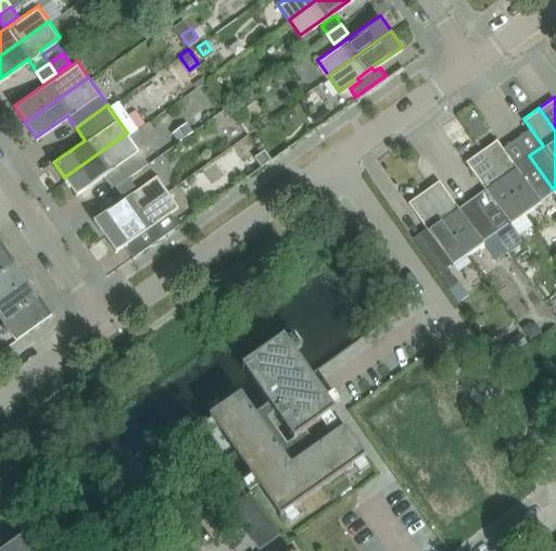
[(187,120),(172,132),(179,140),(193,129),(187,120)]
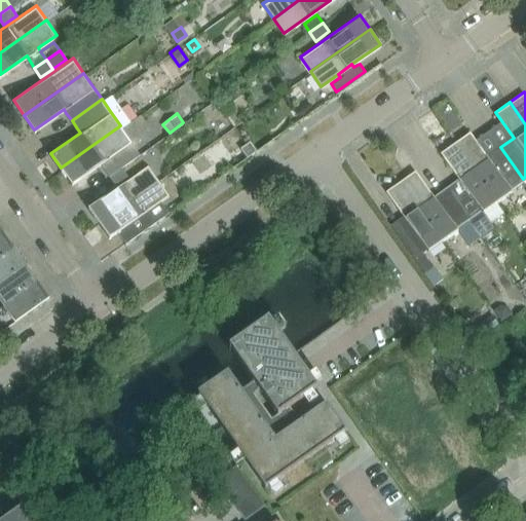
[(124,145),(132,141),(120,125),(61,168),(71,183),(101,162),(114,152),(124,145)]
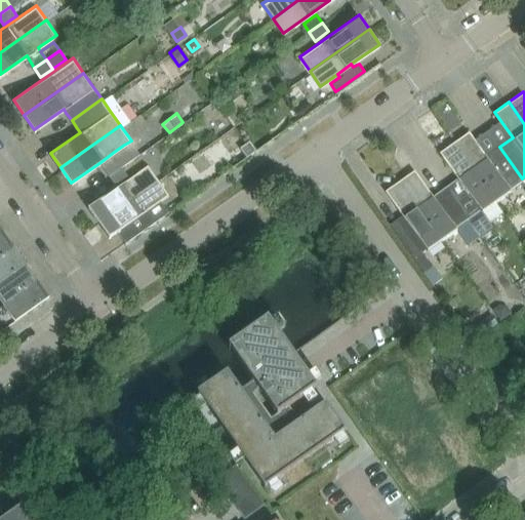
[(234,126),(224,133),(234,147),(243,140),(234,126)]
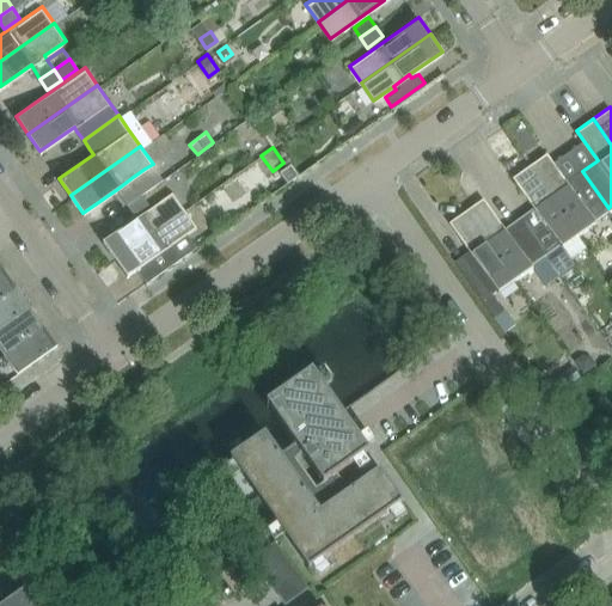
[(530,164),(579,232),(595,220),(594,218),(609,208),(582,171),(568,182),(546,151),(530,164)]
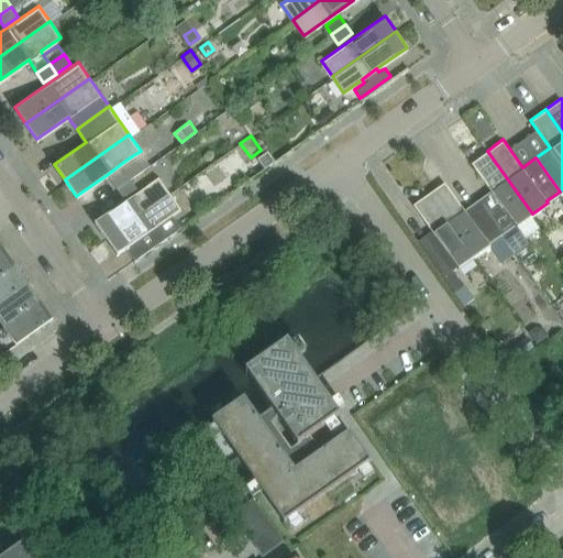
[(274,159),(267,149),(256,156),(264,166),(274,159)]
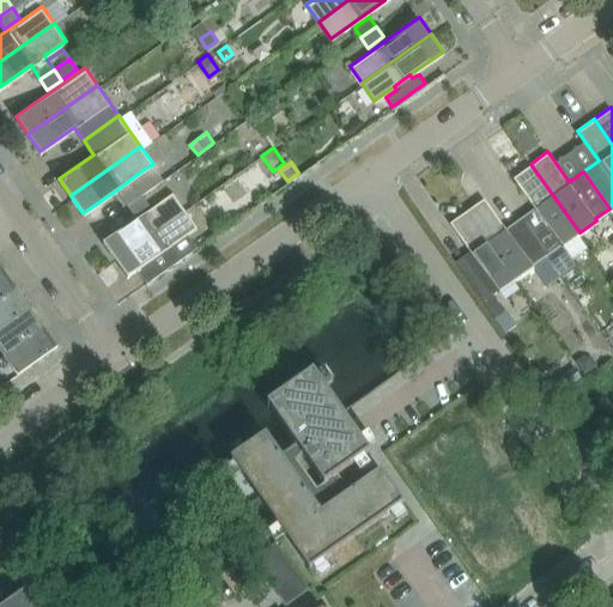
[(520,217),(546,253),(560,243),(562,244),(580,232),(530,164),(514,176),(535,206),(520,217)]
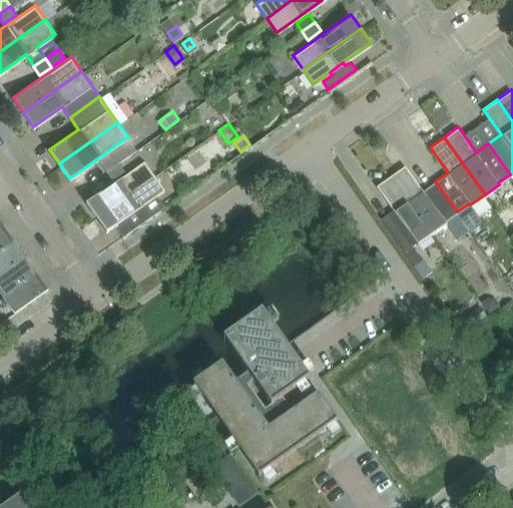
[(111,148),(98,158),(106,169),(119,160),(129,153),(121,141),(111,148)]
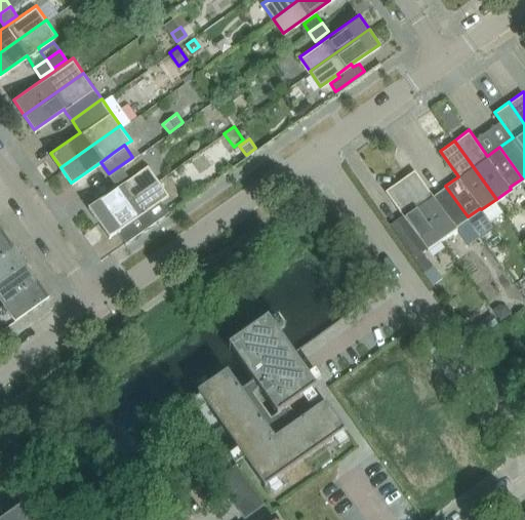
[(87,205),(97,221),(158,178),(148,163),(87,205)]
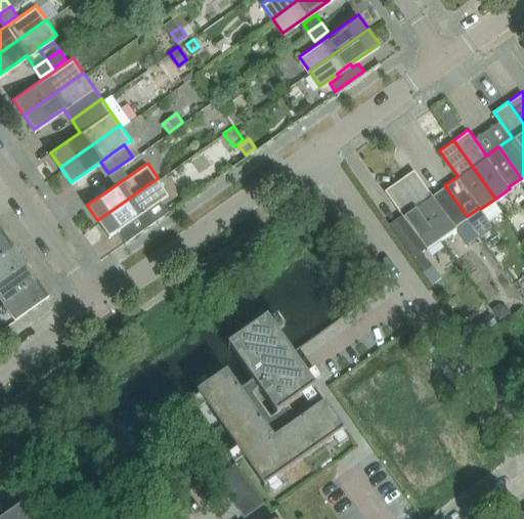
[(122,164),(108,173),(114,181),(127,172),(122,164)]
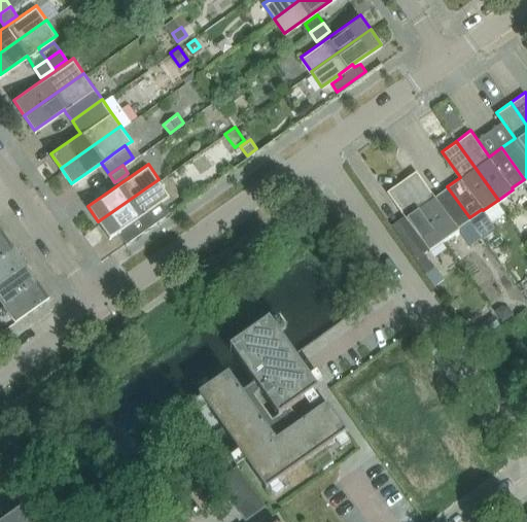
[(401,179),(444,239),(458,229),(457,227),(469,217),(447,186),(434,195),(416,169),(401,179)]
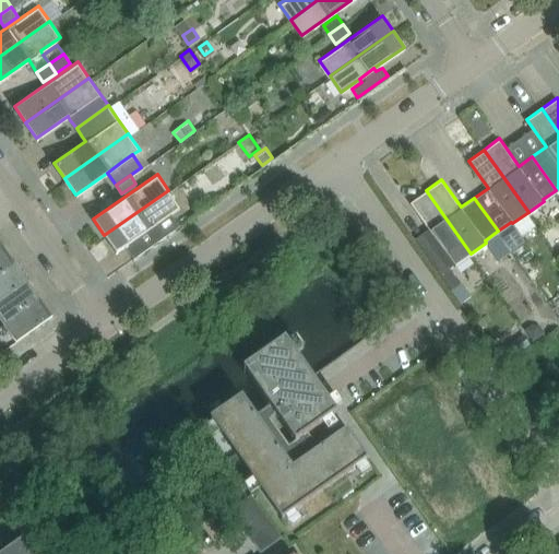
[(168,190),(104,235),(116,250),(133,238),(141,249),(132,256),(133,256),(133,257),(179,224),(170,211),(179,205),(168,190)]
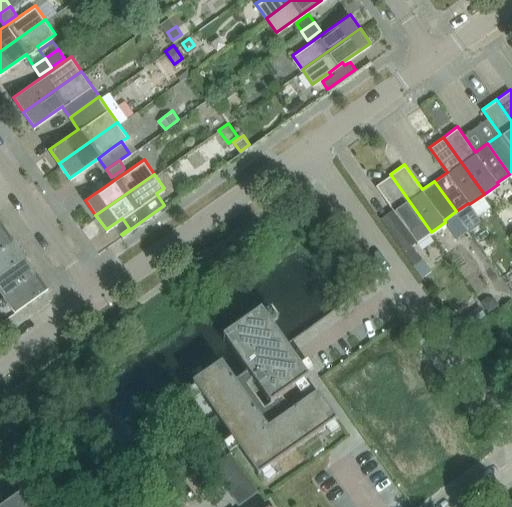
[(390,174),(376,184),(392,207),(379,216),(403,249),(411,244),(415,240),(416,242),(431,232),(390,174)]
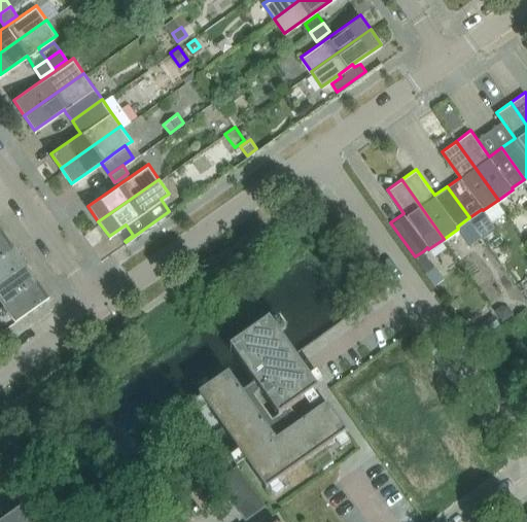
[(3,231),(0,232),(0,255),(14,246),(3,231)]
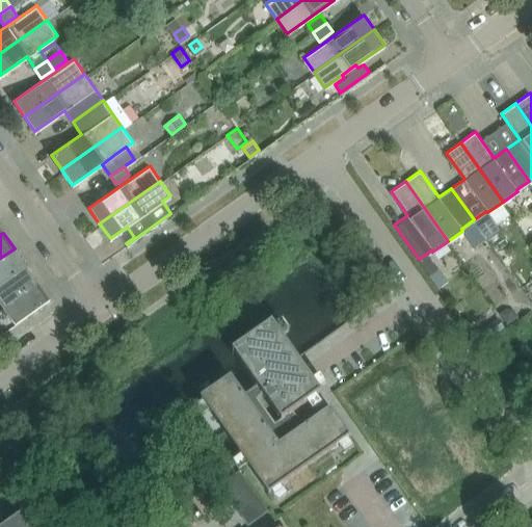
[(15,248),(0,258),(0,283),(26,265),(15,248)]
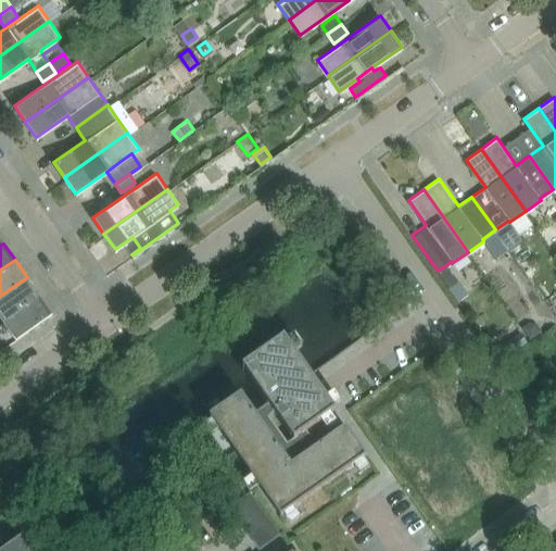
[(447,265),(438,272),(447,286),(456,279),(447,265)]
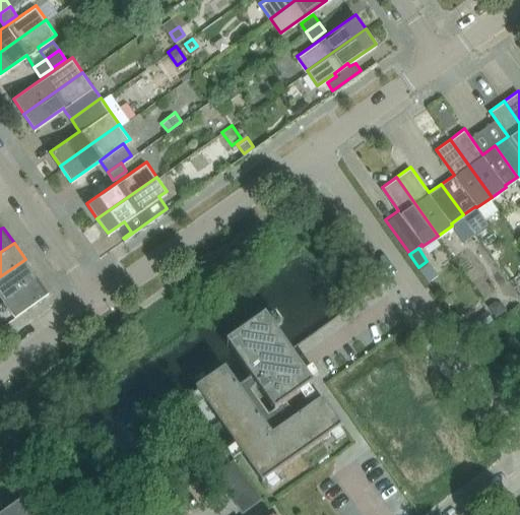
[(25,259),(0,276),(0,294),(3,299),(37,275),(25,259)]
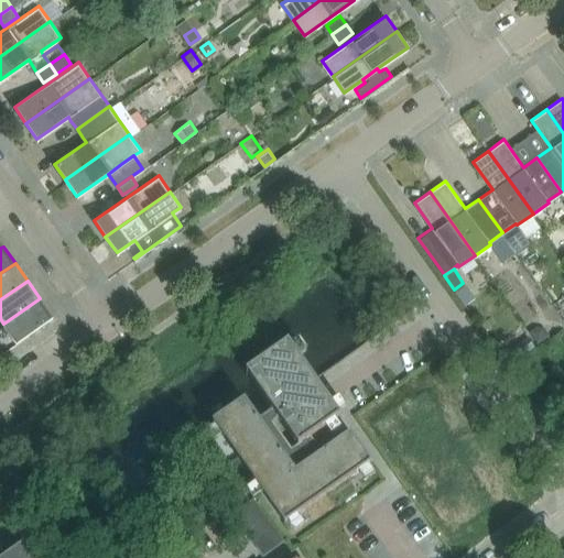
[(15,341),(22,337),(52,316),(40,298),(3,324),(15,341)]
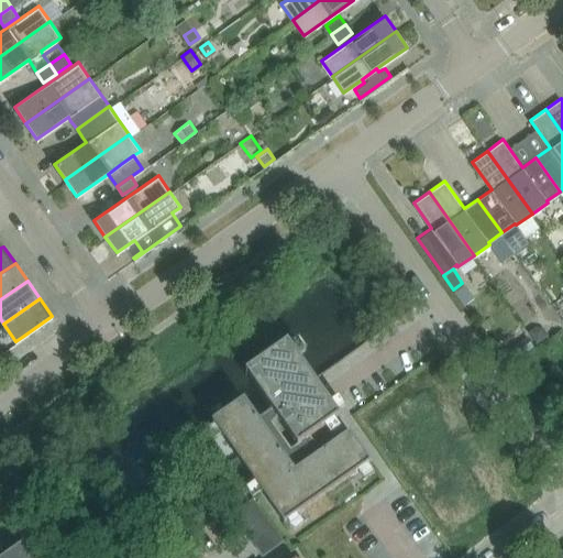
[(534,324),(528,328),(536,340),(548,332),(542,325),(534,324)]
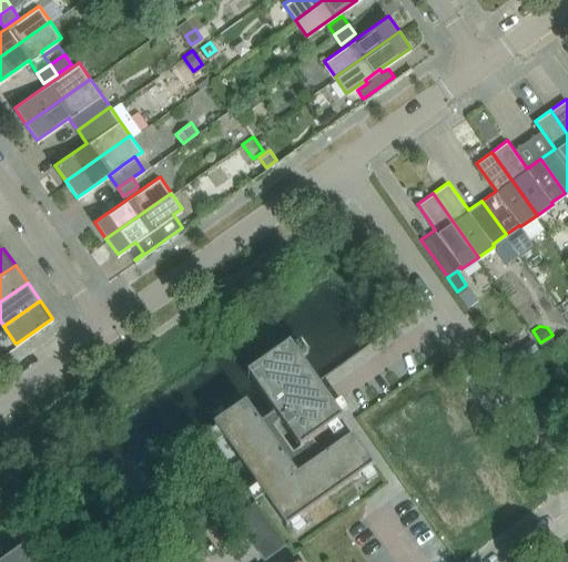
[(315,378),(288,341),(246,371),(271,406),(298,446),(342,416),(316,379),(315,378)]
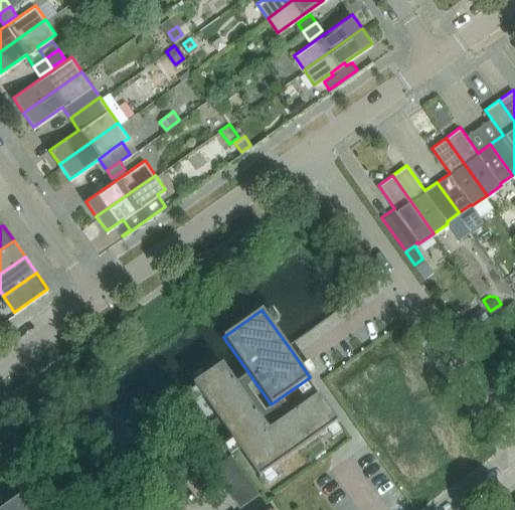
[(319,391),(269,427),(233,376),(222,361),(193,381),(193,382),(259,475),(338,418),(319,391)]
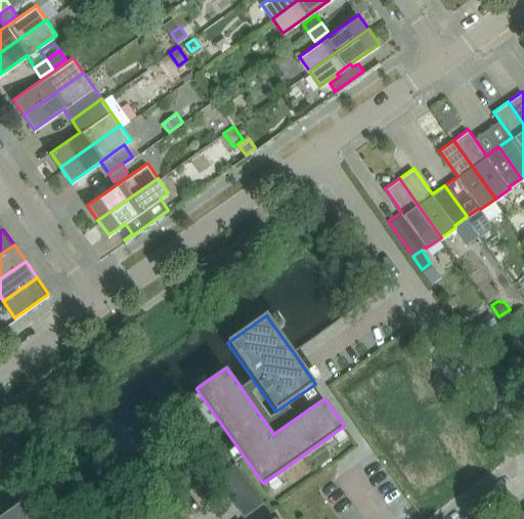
[(234,461),(214,475),(244,515),(263,501),(234,461)]
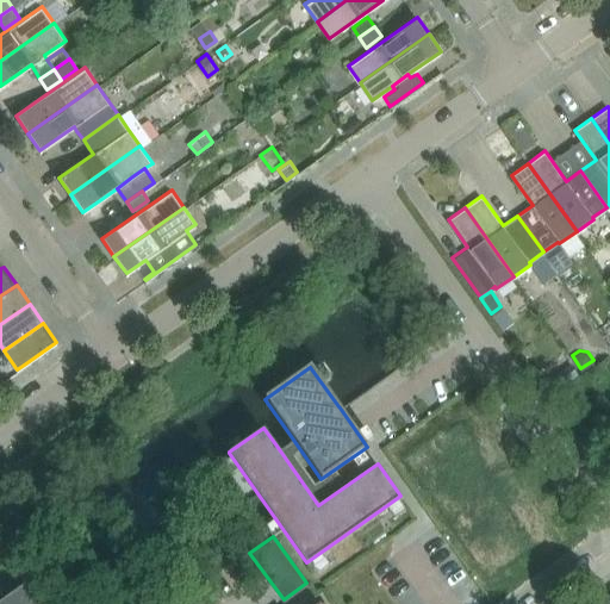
[(0,603),(44,603),(26,579),(25,580),(26,584),(6,598),(0,589),(0,603)]
